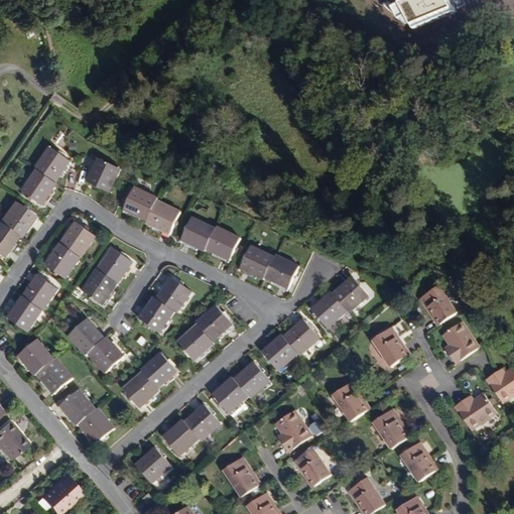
[(53,181),(70,160),(47,143),(31,166),(33,167),(53,181)]
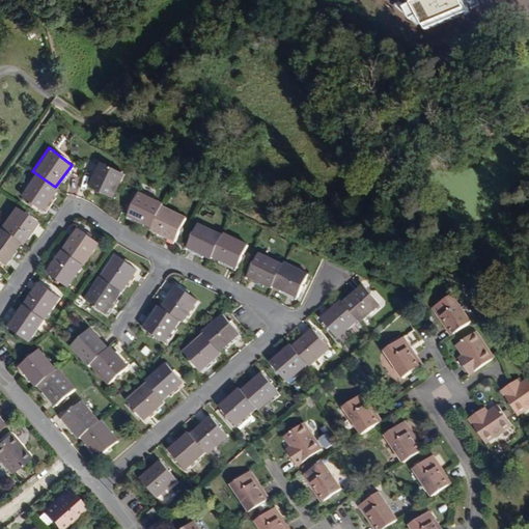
[(111,198),(122,172),(99,161),(86,186),(111,198)]
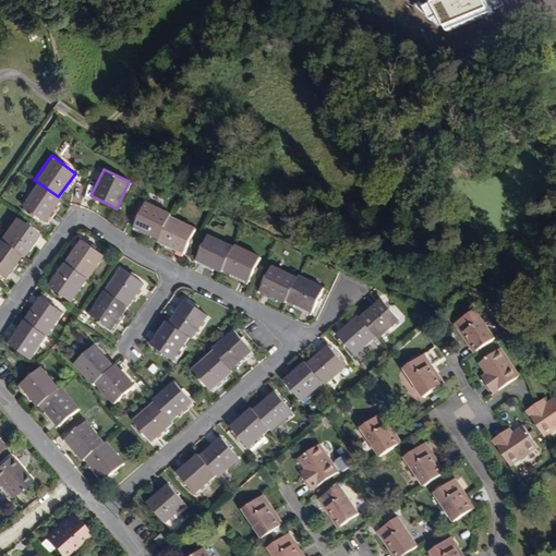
[(44,221),(60,197),(58,196),(36,181),(20,205),(44,221)]
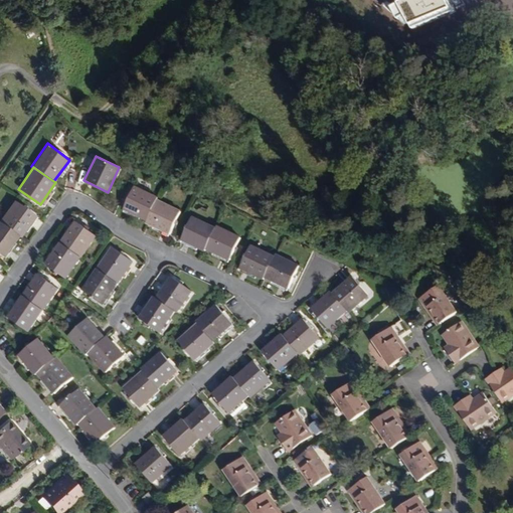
[(157,196),(133,184),(122,208),(145,220),(155,199),(157,196)]
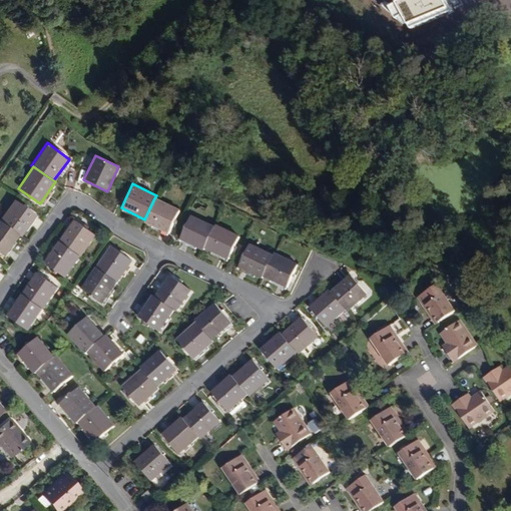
[(18,234),(33,212),(11,197),(0,212),(0,221),(15,232),(18,234)]
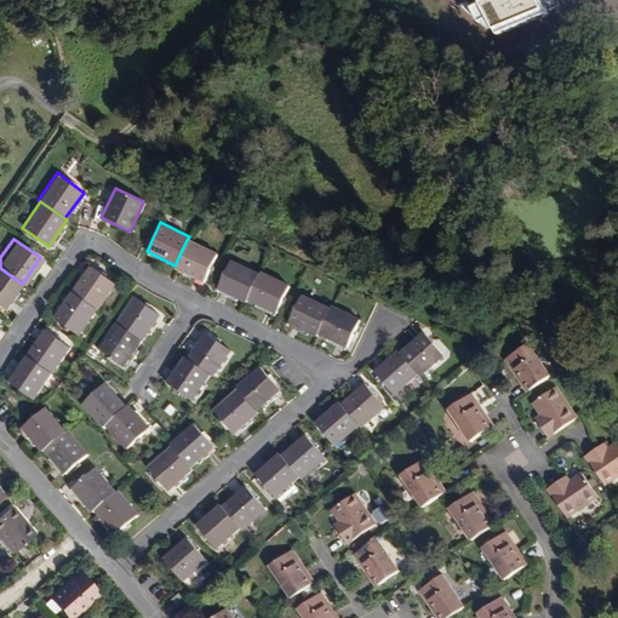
[(202,281),(216,252),(187,240),(175,265),(173,268),(202,281)]
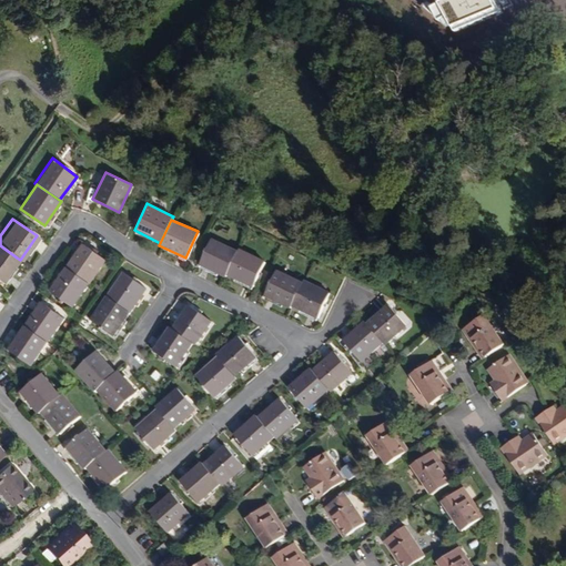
[(225,273),(236,250),(210,238),(198,264),(223,276),(225,273)]
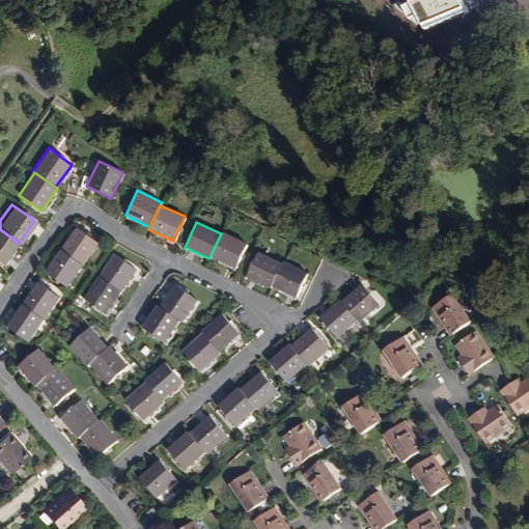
[(98,243),(76,226),(60,248),(82,263),(98,243)]
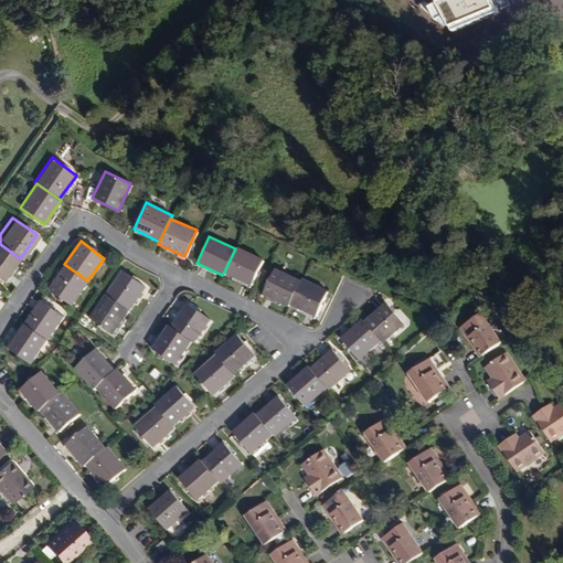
[(0,280),(17,256),(0,244),(0,280)]
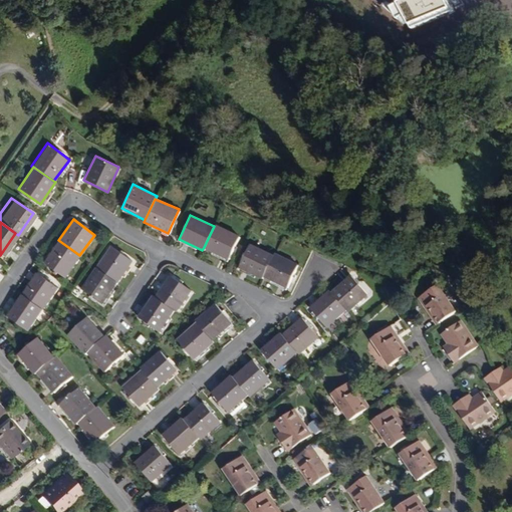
[(227,259),(239,235),(215,224),(214,226),(204,247),(227,259)]
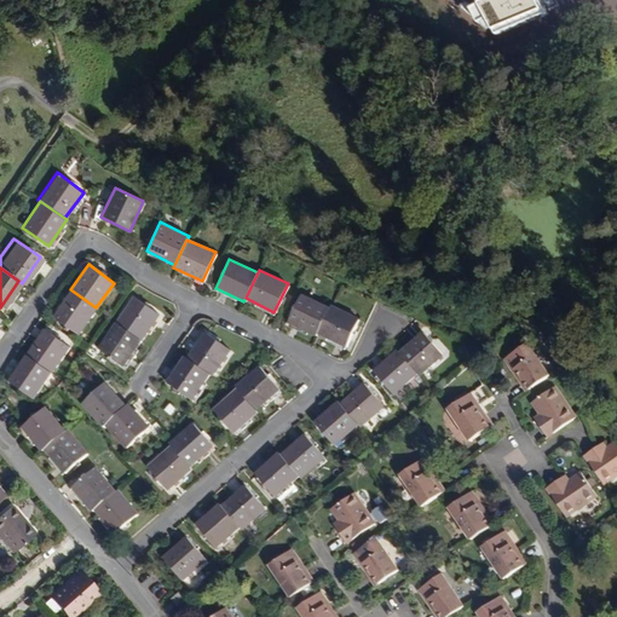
[(96,307),(70,289),(51,316),(78,335),(96,307)]
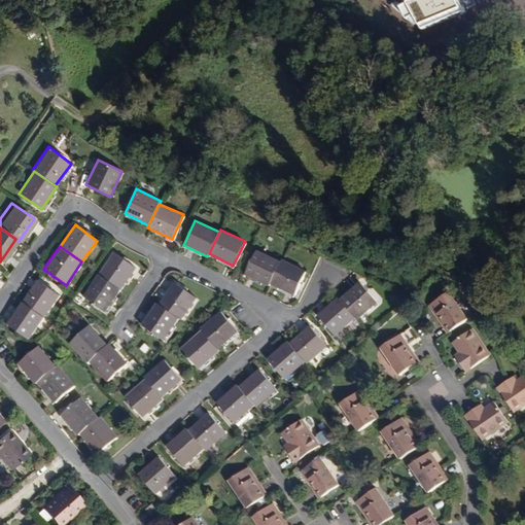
[(269,283),(279,260),(255,249),(243,274),(268,285),(269,283)]
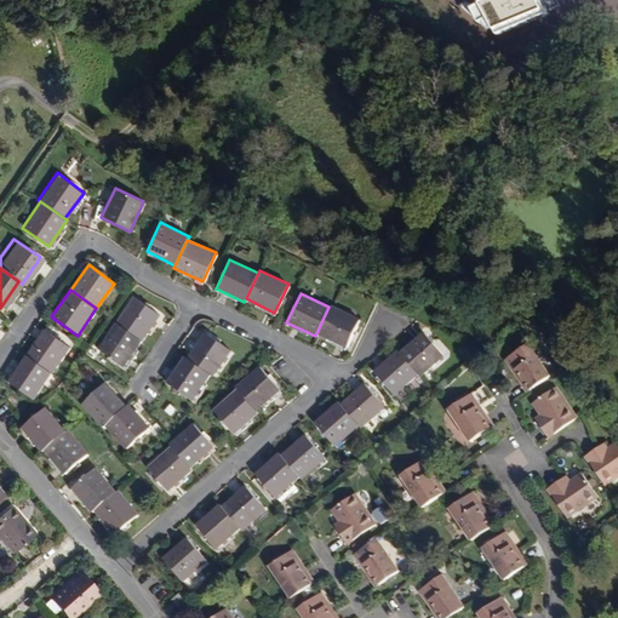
[(141,339),(159,314),(132,295),(114,321),(141,339)]
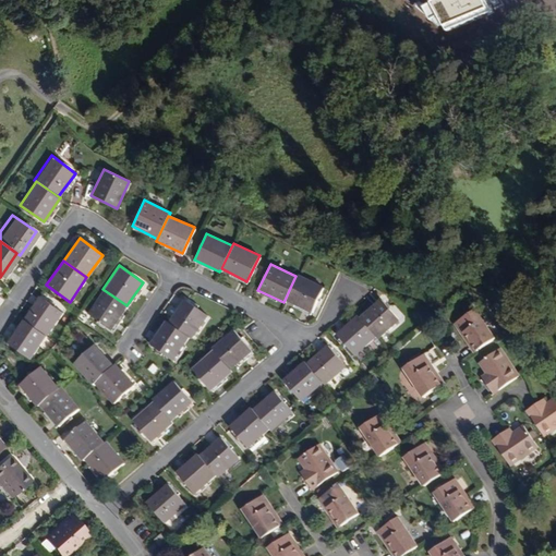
[(311,312),(323,286),(297,274),(295,276),(285,300),(311,312)]
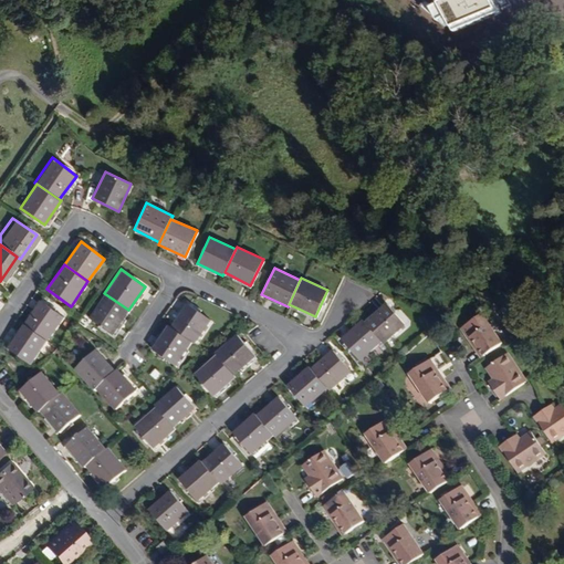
[(111,334),(128,310),(104,293),(86,319),(111,334)]
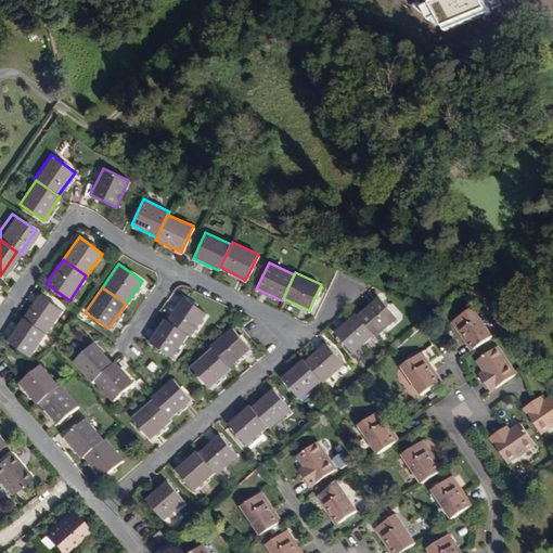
[(46,333),(62,310),(38,294),(22,317),(46,333)]
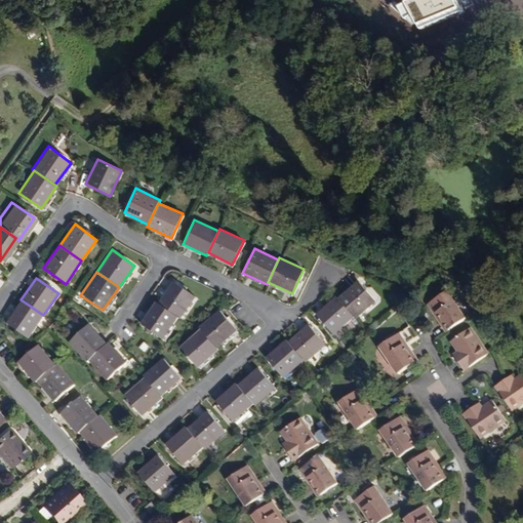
[(179,318),(195,295),(172,279),(157,302),(177,316),(179,318)]
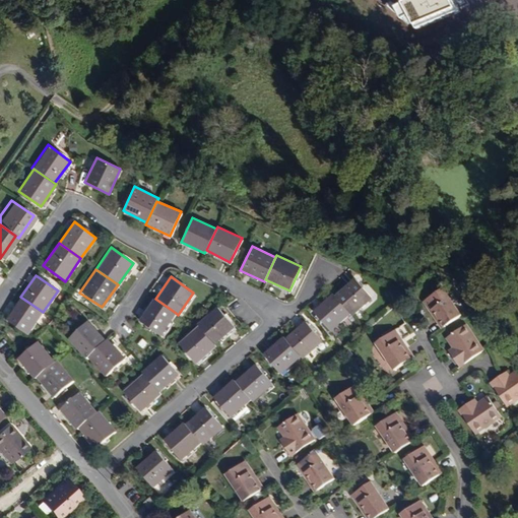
[(372,297),(354,276),(334,294),(350,313),(352,315),(372,297)]
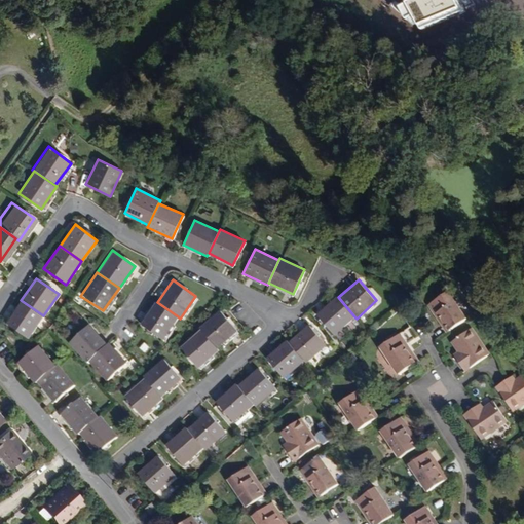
[(465,317),(446,290),(426,303),(433,313),(436,311),(448,329),(465,317)]
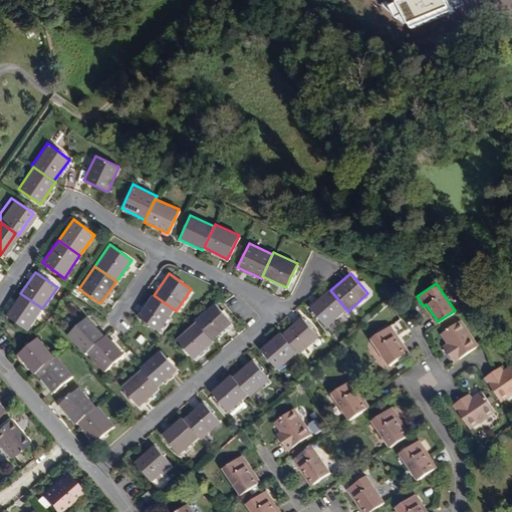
[(325,326),(346,309),(330,290),(328,288),(308,306),(325,326)]
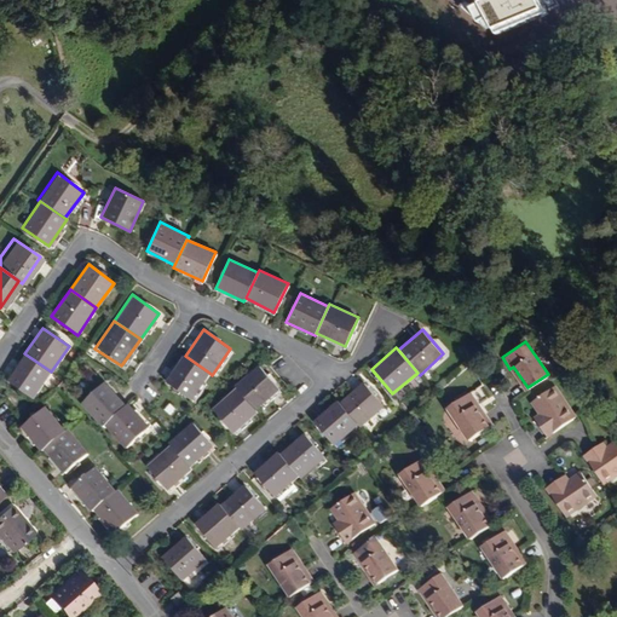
[(32,398),(51,372),(24,353),(6,380),(32,398)]
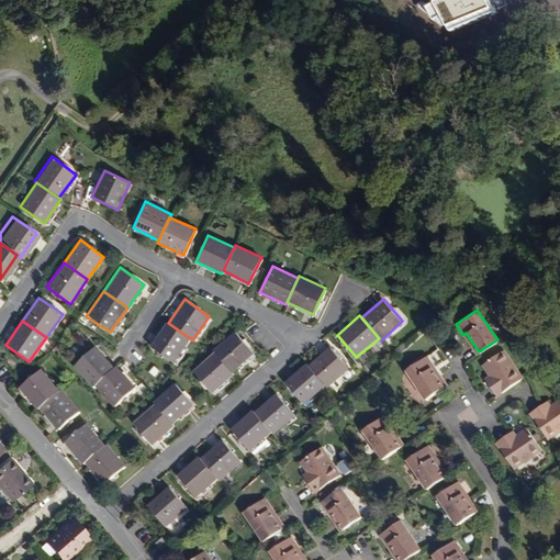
[(174,362),(190,338),(168,323),(166,322),(148,345),(174,362)]
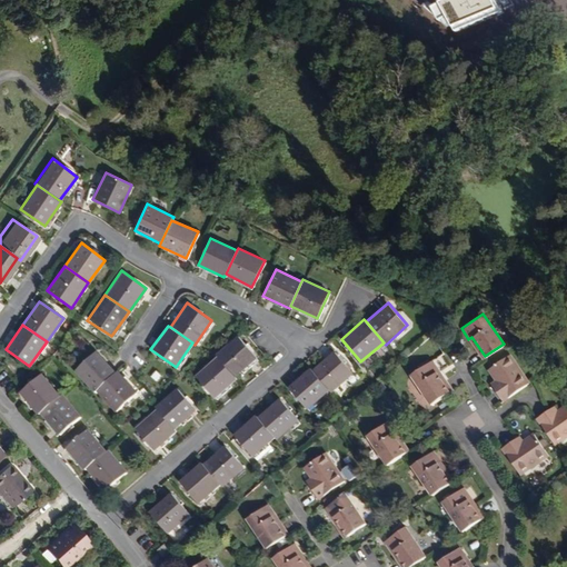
[(256,356),(237,334),(215,354),(216,355),(234,376),(256,356)]
